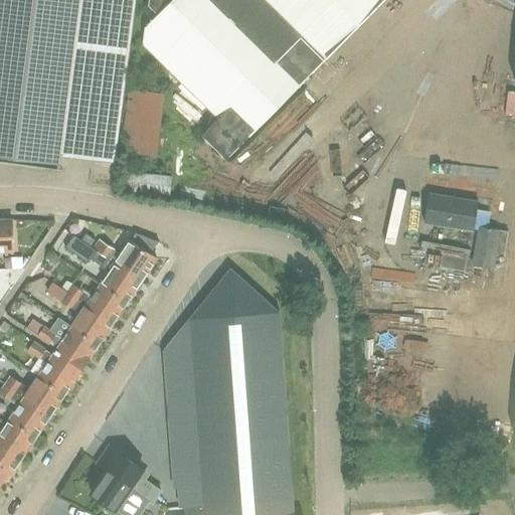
[(0,0),(0,161),(55,169),(57,155),(115,162),(136,0),(0,0)]
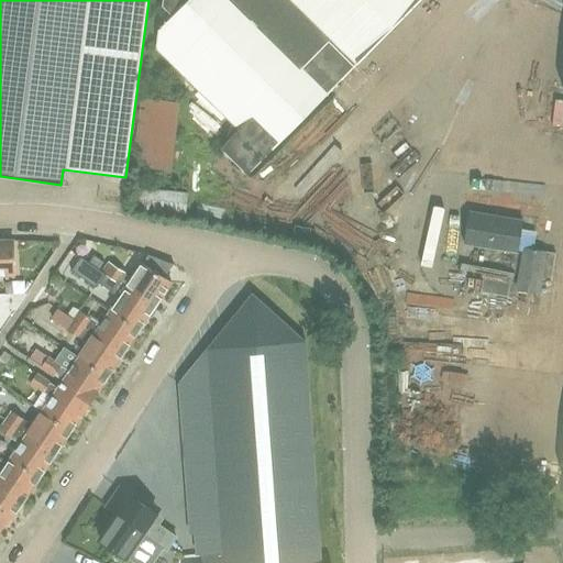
[(247,174),(355,66),(419,0),(164,0),(164,6),(174,15),(161,29),(158,48),(240,129),(221,147),(247,174)]
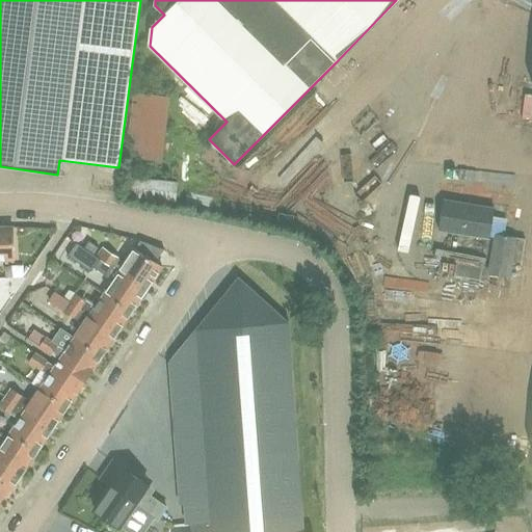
[(162,162),(169,97),(133,92),(125,157),(162,162)]
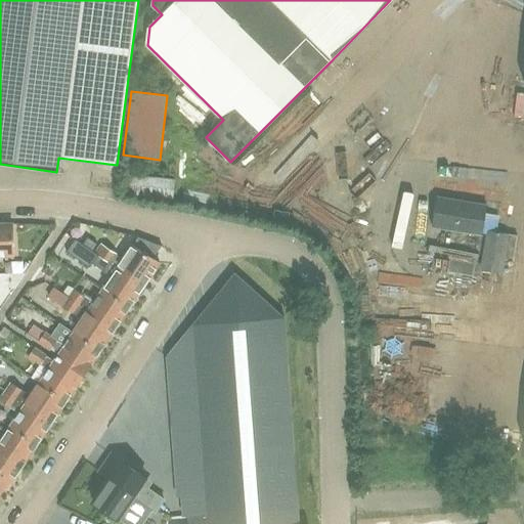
[(481,235),(486,206),(438,198),(433,227),(481,235)]
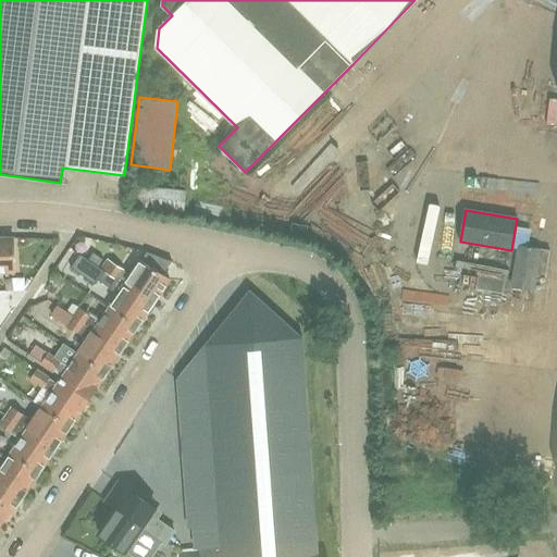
[(0,272),(14,272),(12,237),(0,237),(0,272)]
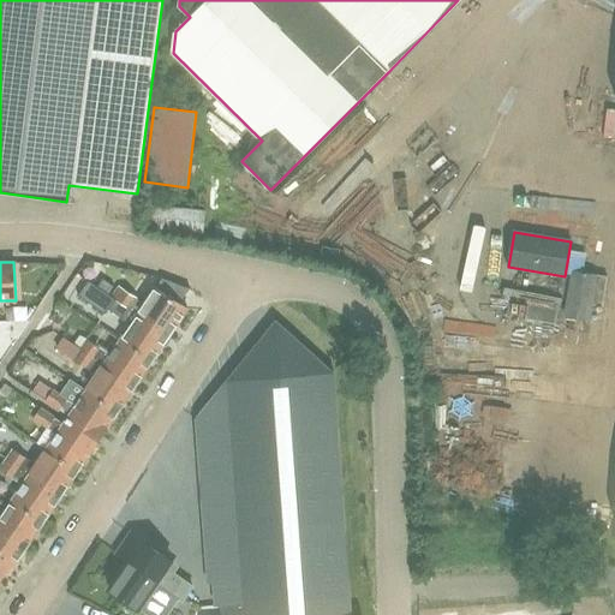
[(603,308),(608,276),(572,270),(563,316),(590,321),(592,305),(603,308)]
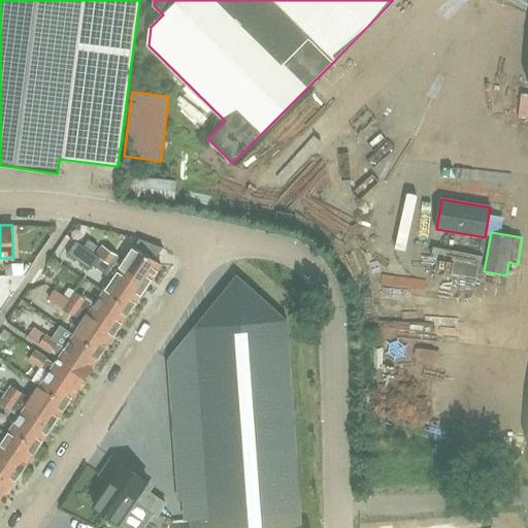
[(84,246),(93,253),(98,245),(89,239),(84,246)]
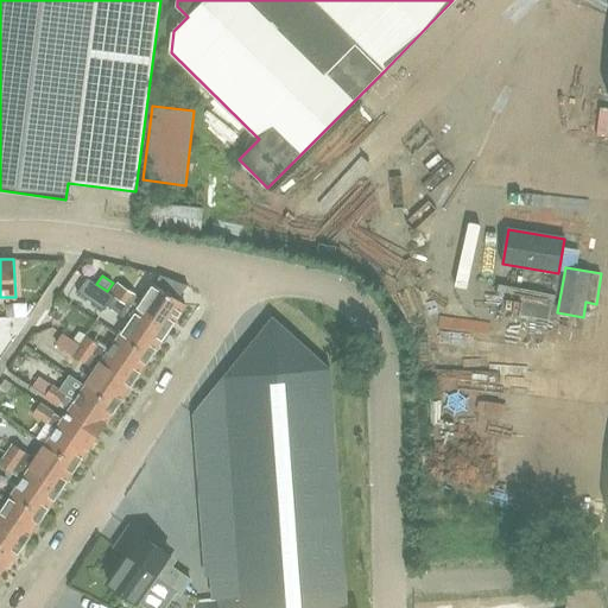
[(185,306),(177,301),(188,285),(160,276),(154,285),(143,302),(134,296),(120,286),(116,284),(109,293),(114,296),(168,333),(185,306)]
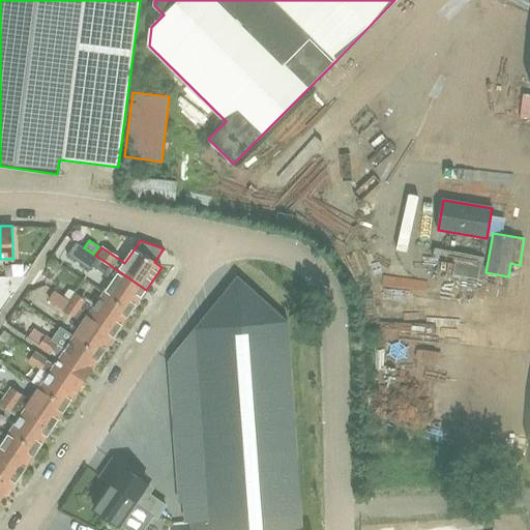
[(131,312),(146,290),(99,258),(93,267),(106,275),(105,276),(112,281),(105,293),(131,312)]
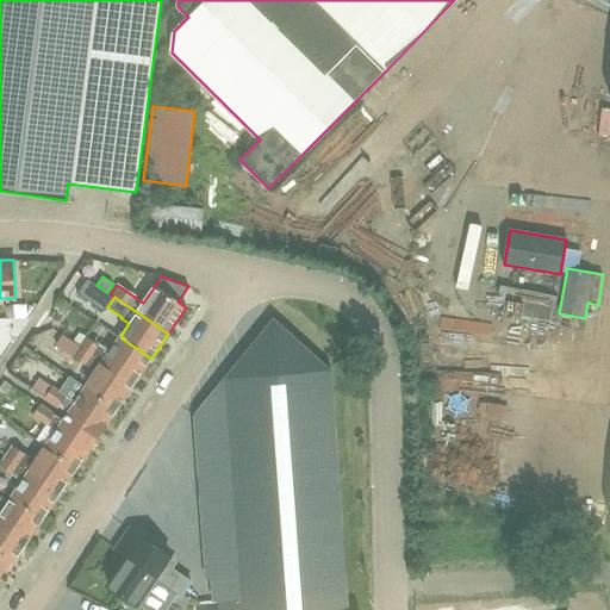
[(348,609),(340,508),(330,371),(274,321),(194,415),(206,579),(212,578),(213,602),(218,601),(218,609),(348,609)]
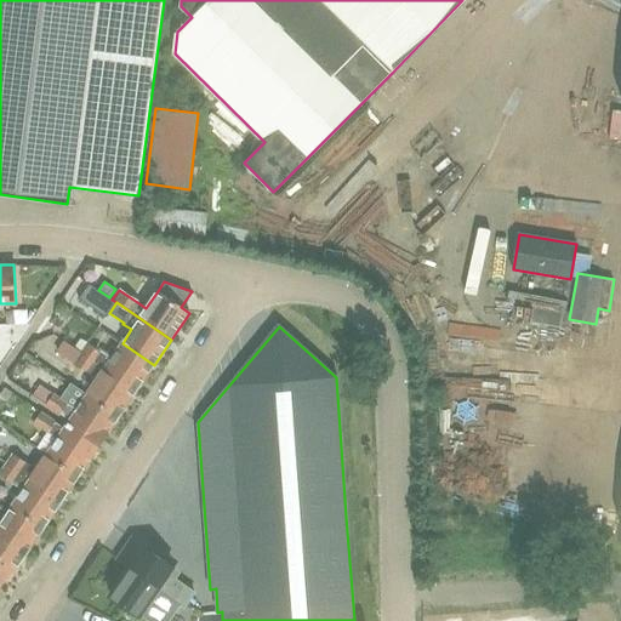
[(0,363),(16,340),(1,330),(0,331),(0,363)]
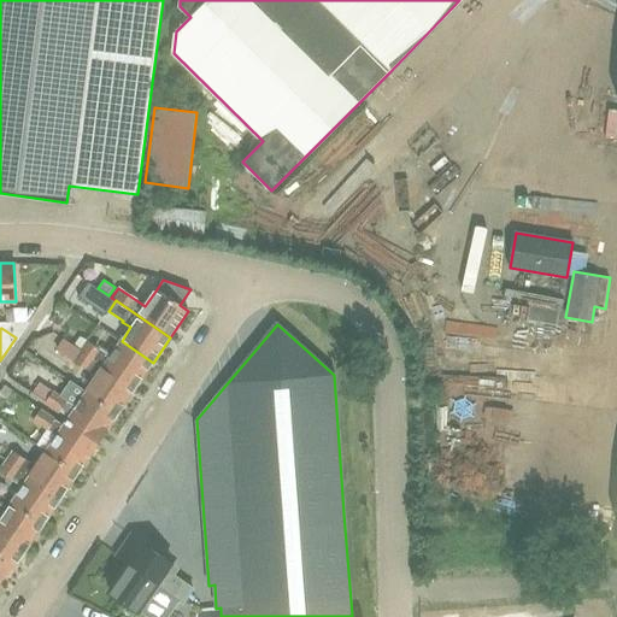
[(104,366),(95,360),(81,351),(63,339),(56,350),(74,362),(88,372),(88,371),(98,377),(87,393),(118,413),(136,388),(104,366)]
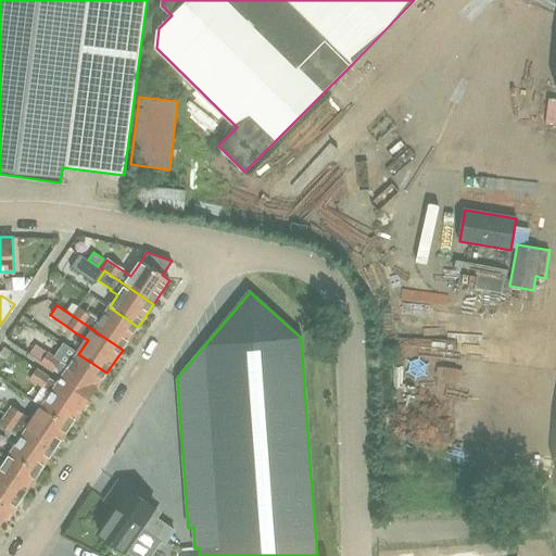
[(86,325),(91,316),(78,307),(73,316),(86,325)]
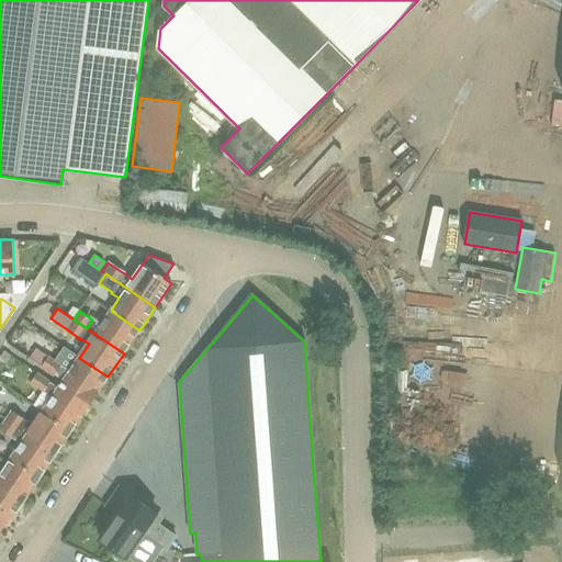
[(124,353),(139,330),(111,311),(94,334),(124,353)]
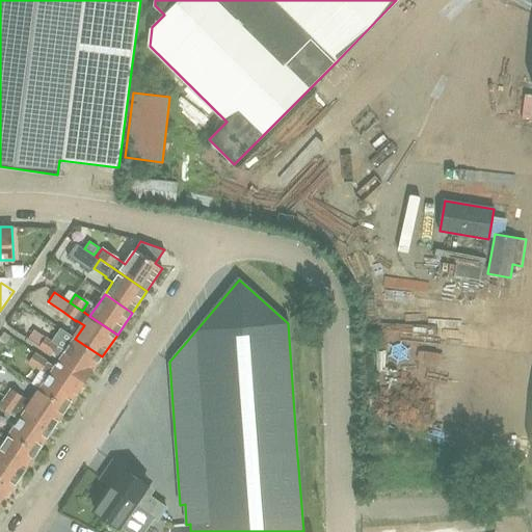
[(65,351),(46,338),(40,347),(87,379),(102,356),(75,339),(65,351)]
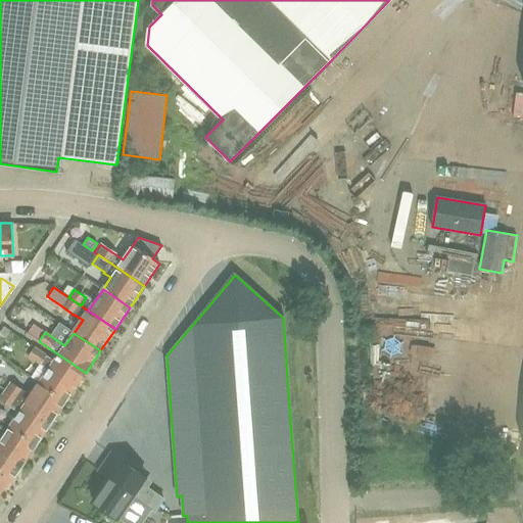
[(65,401),(81,379),(35,347),(29,357),(48,370),(39,383),(65,401)]
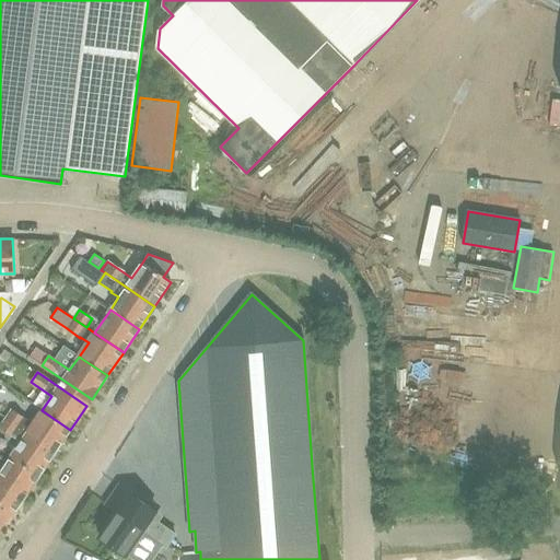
[(11,409),(6,418),(4,418),(55,453),(70,430),(42,410),(33,423),(11,409)]
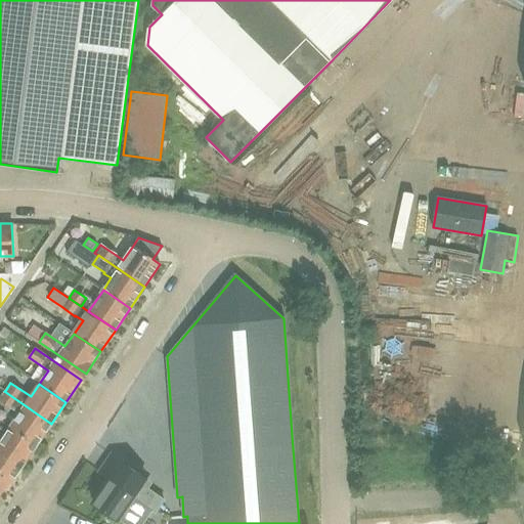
[(51,424),(4,391),(0,397),(0,401),(11,408),(19,413),(10,427),(37,445),(51,424)]
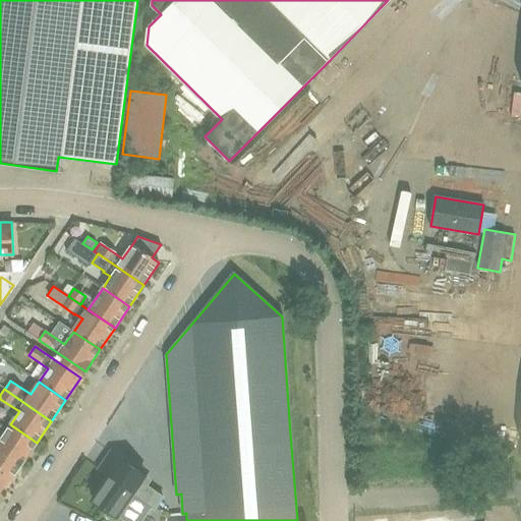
[(0,449),(22,464),(37,443),(10,424),(1,438),(0,436),(0,449)]
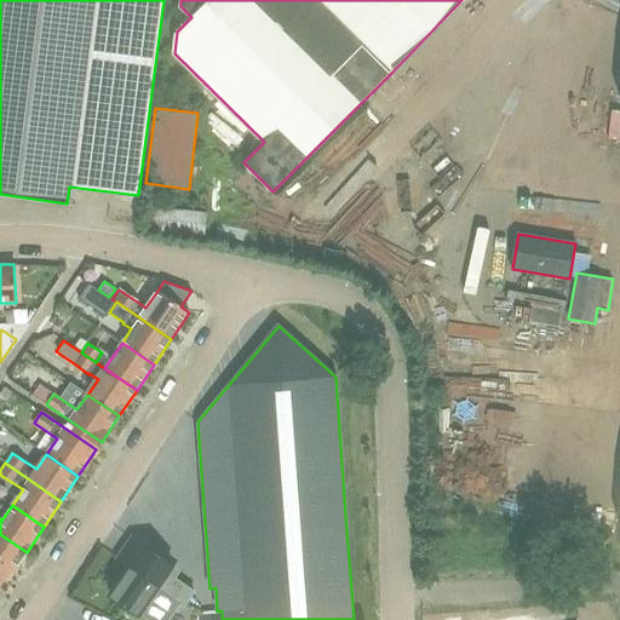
[(27,552),(0,534),(0,587),(7,577),(10,577),(27,552)]
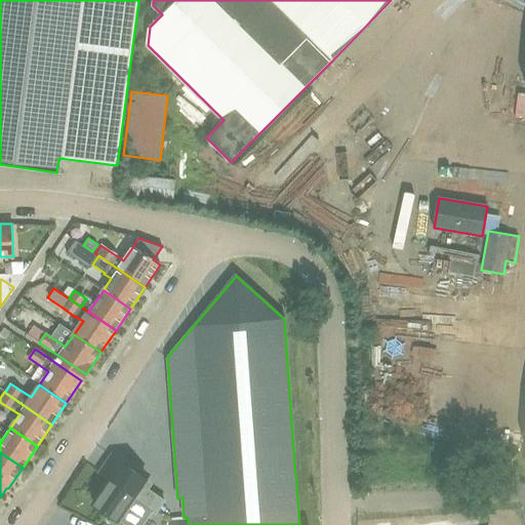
[(156,513),(164,499),(143,485),(147,479),(131,469),(112,455),(99,474),(109,481),(93,503),(118,521),(118,520),(125,524),(140,524),(152,510),(156,513)]
